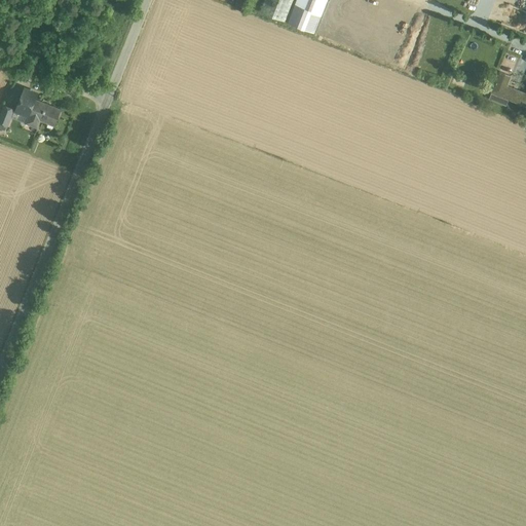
[(293,0),(264,0),(260,11),(285,22),(293,0)]
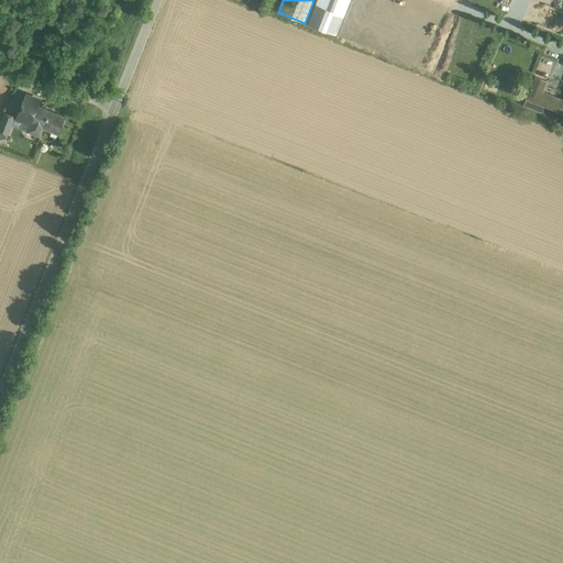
[(318,0),(309,24),(335,35),(349,0),(318,0)]
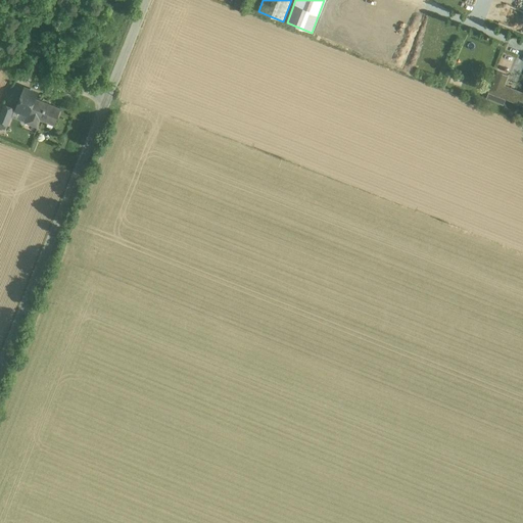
[(522,92),(522,93),(504,85),(508,75),(496,70),(488,92),(522,104),(522,92)]
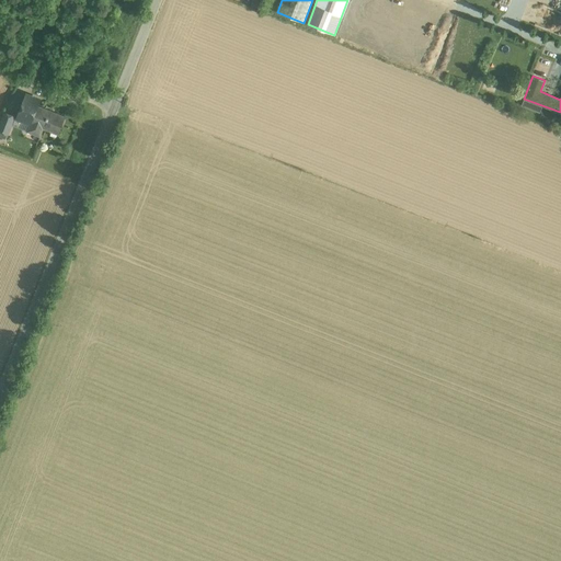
[(44,128),(58,135),(66,116),(37,105),(39,99),(26,93),(16,118),(30,123),(26,132),(41,137),(44,128)]
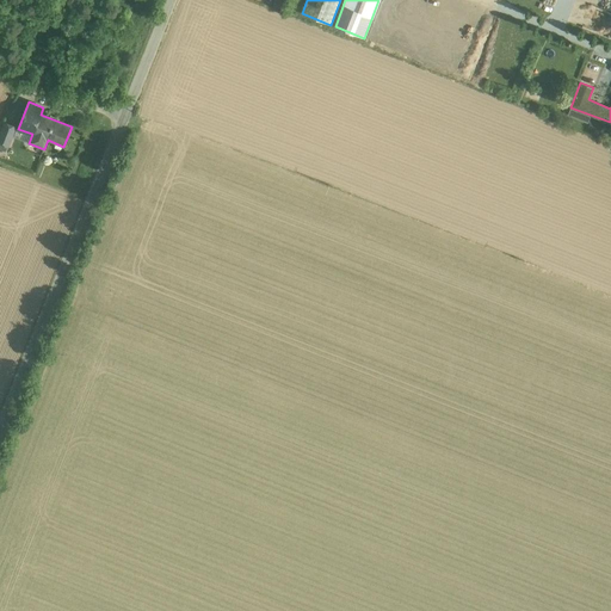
[(0,136),(0,142),(8,146),(16,127),(5,123),(0,136)]
